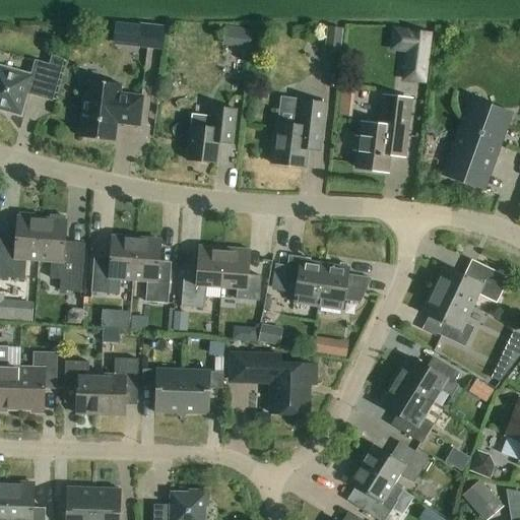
[(139,24),(137,48),(161,51),(164,27),(139,24)]
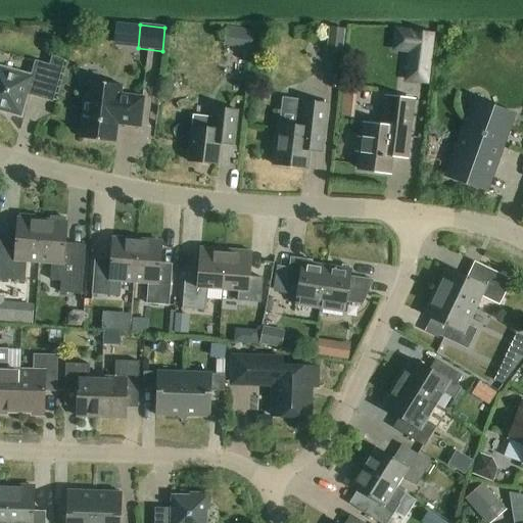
[(328,27),(326,51),(341,53),(344,28),(328,27)]
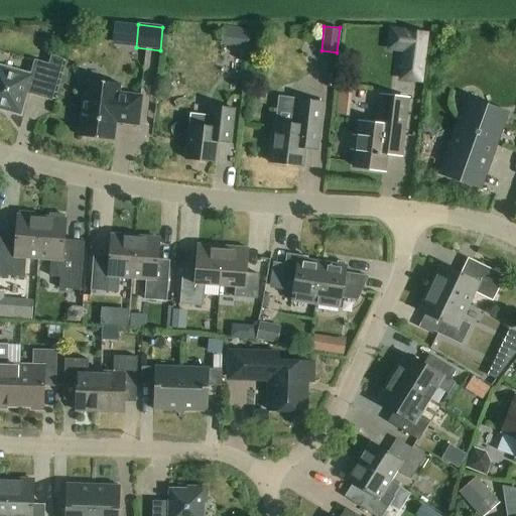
[(224,27),(221,46),(246,49),(249,30),(224,27)]
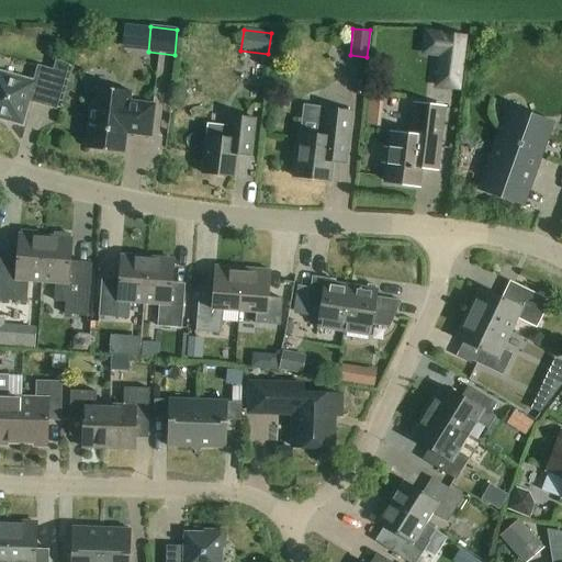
[(440,56),(436,87),(458,90),(464,36),(442,33),(440,56)]
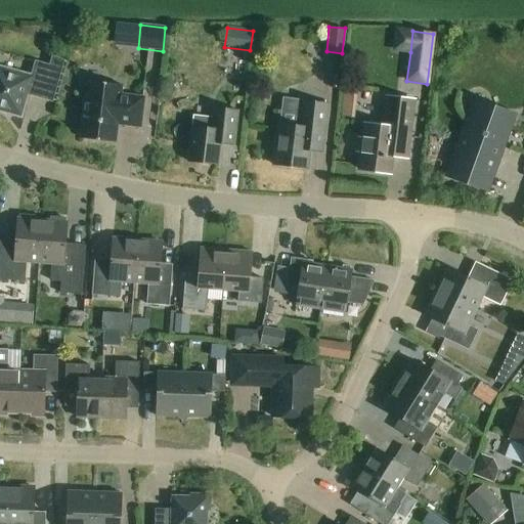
[(51,57),(48,67),(35,62),(31,78),(0,69),(0,111),(20,117),(27,94),(52,101),(63,60),(51,57)]
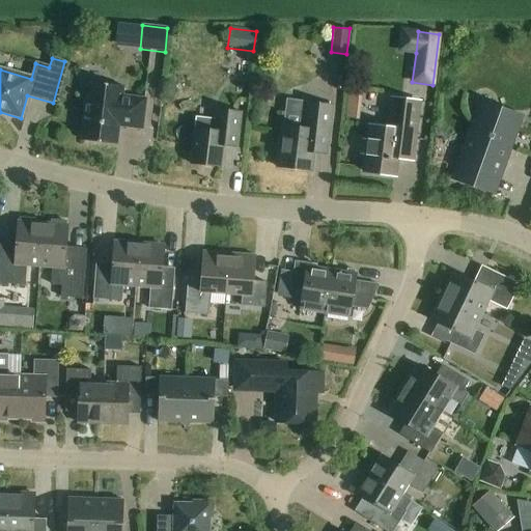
[(122,86),(88,83),(82,141),(115,145),(117,126),(141,129),(144,101),(121,98),(122,86)]
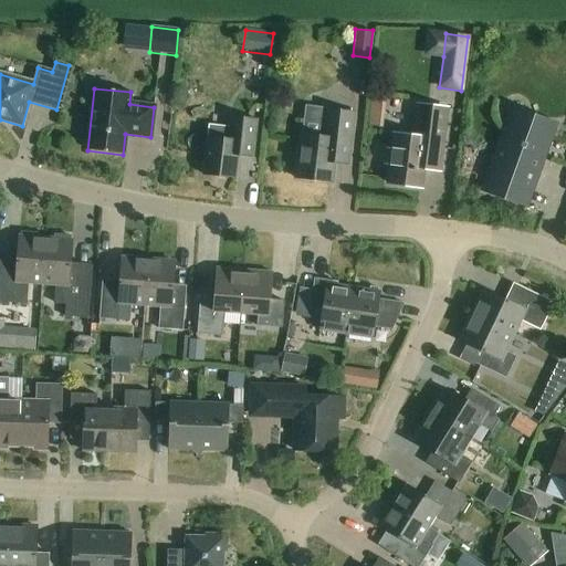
[(370,101),(369,114),(384,115),(385,103),(370,101)]
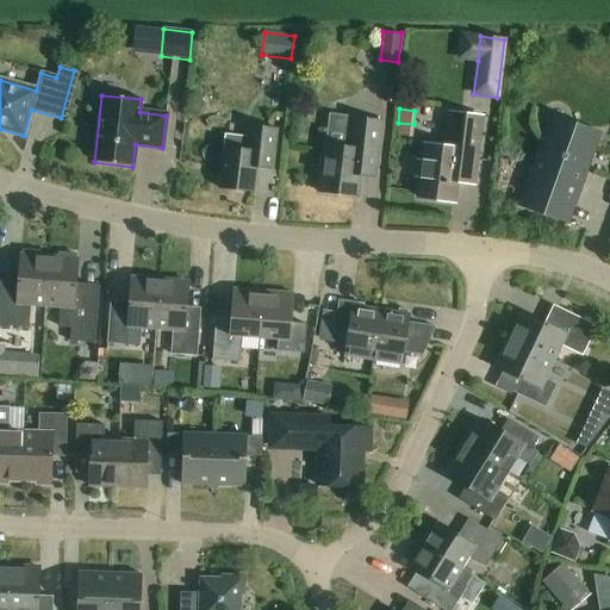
[(480,118),(450,114),(446,149),(425,145),(423,162),(417,161),(415,178),(421,179),(418,198),(453,203),(455,182),(472,185),(480,118)]
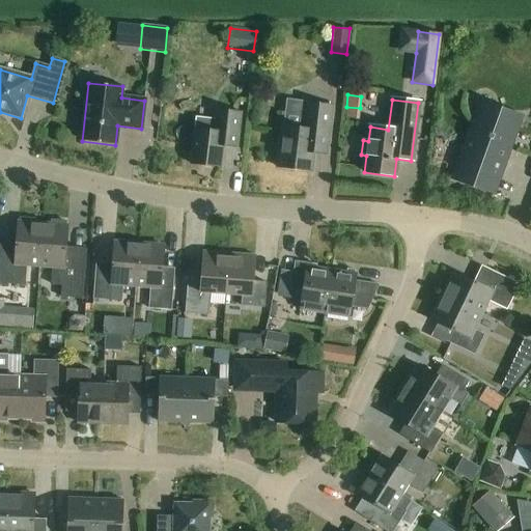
[(331,106),(306,103),(303,129),(282,127),(278,168),(310,172),(313,144),(327,146),(331,106)]
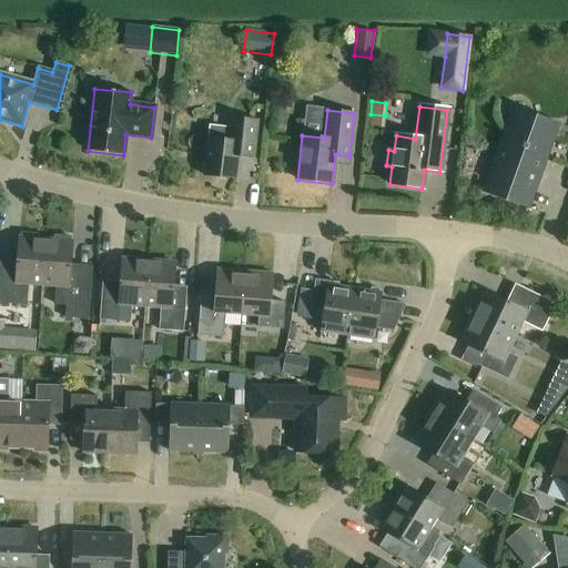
[(257,121),(230,118),(227,141),(208,138),(203,175),(236,180),(239,152),(254,154),(257,121)]
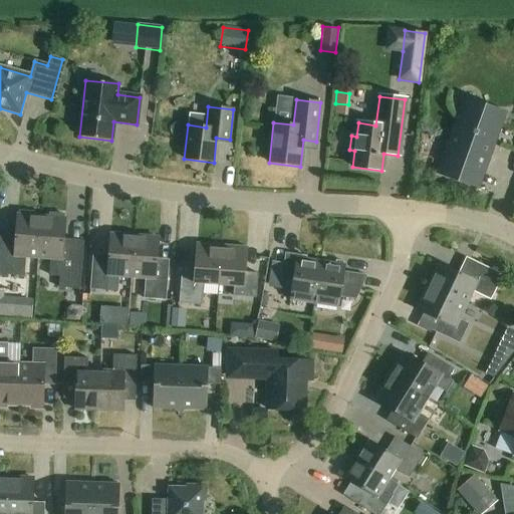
[(500,114),(483,108),(463,112),(442,172),(476,184),(500,114)]
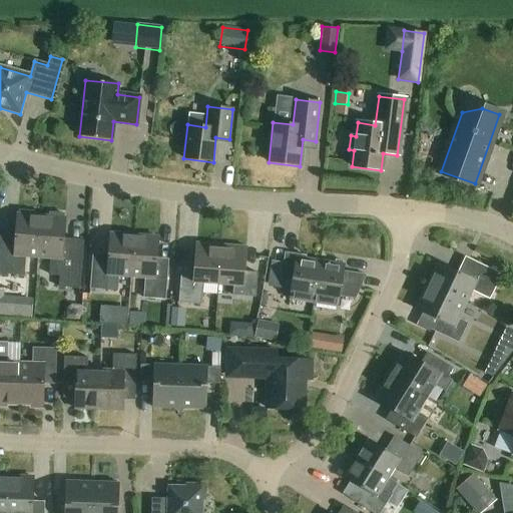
[(25,257),(38,258),(41,217),(17,215),(15,241),(0,239),(0,274),(24,276),(25,257)]
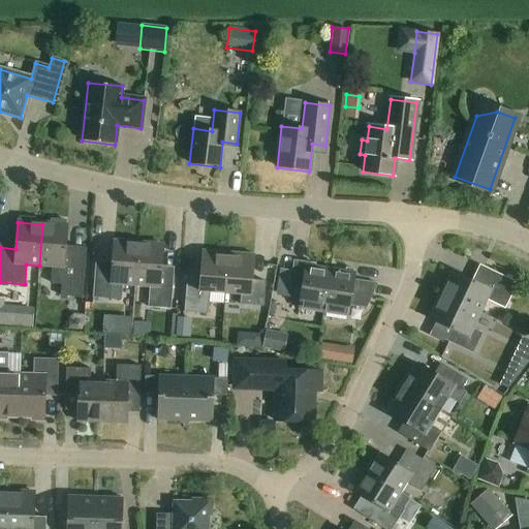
[(67,225),(42,224),(39,266),(52,267),(51,284),(61,284),(60,297),(82,298),(85,254),(65,252),(67,225)]
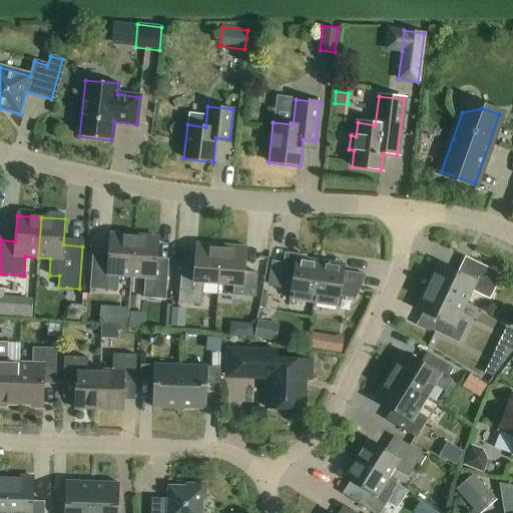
[(118,276),(130,277),(134,236),(109,234),(108,255),(92,253),(89,290),(117,292),(118,276)]
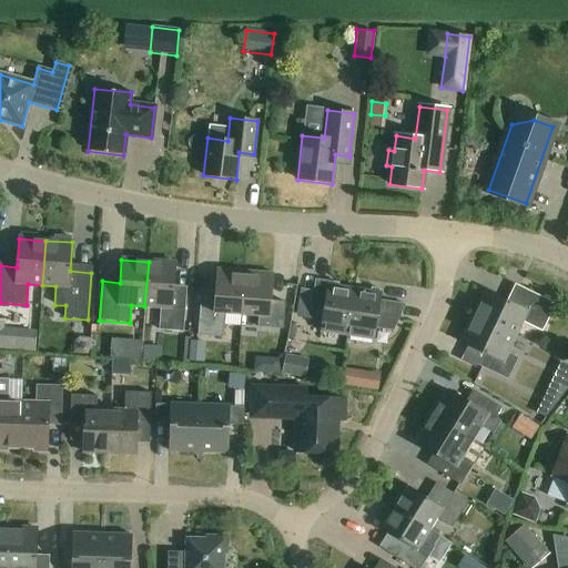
[(149,262),(144,306),(160,307),(159,331),(183,333),(186,287),(173,286),(175,264),(149,262)]
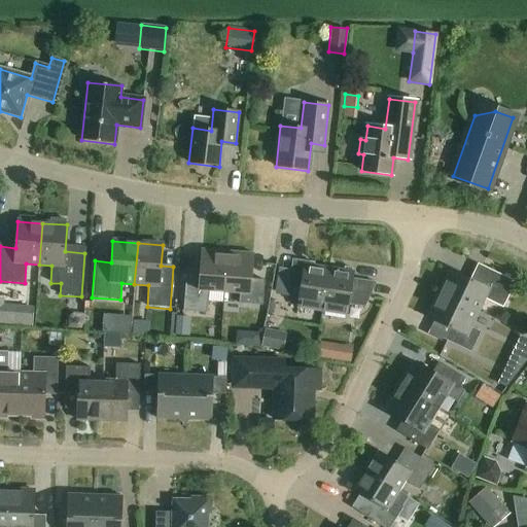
[(223,292),(227,252),(202,250),(200,276),(186,275),(183,312),(206,314),(208,291),(223,292)]
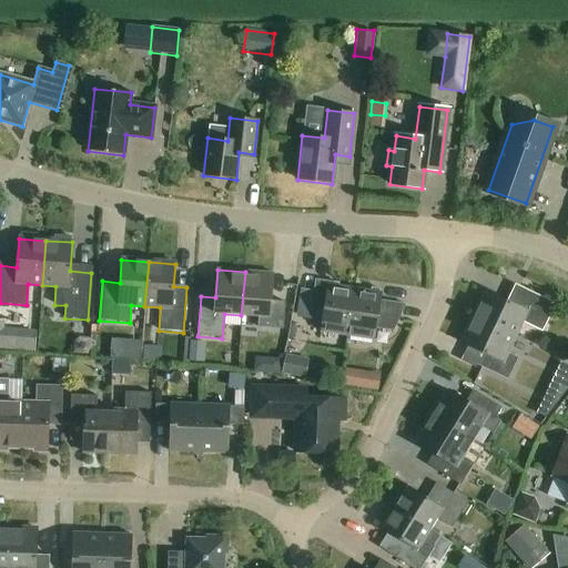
[(273,274),(245,272),(241,315),(259,317),(257,327),(283,330),(284,303),(271,302),(273,274)]
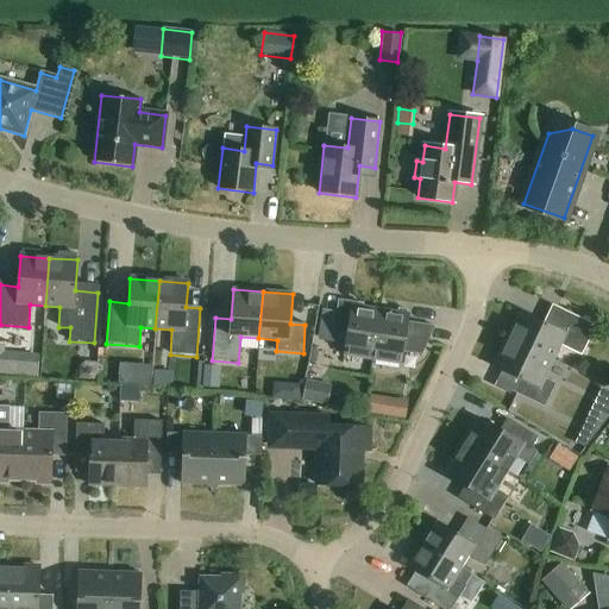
[(338,300),(333,330),(331,344),(345,345),(344,355),(372,359),(380,312),(351,307),(352,302),(338,300)]
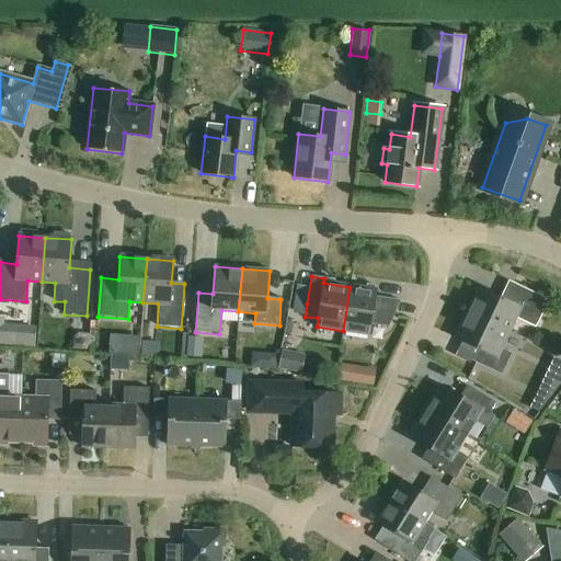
[(480,287),(468,313),(508,332),(521,307),(540,317),(548,300),(513,284),(505,299),(480,287)]
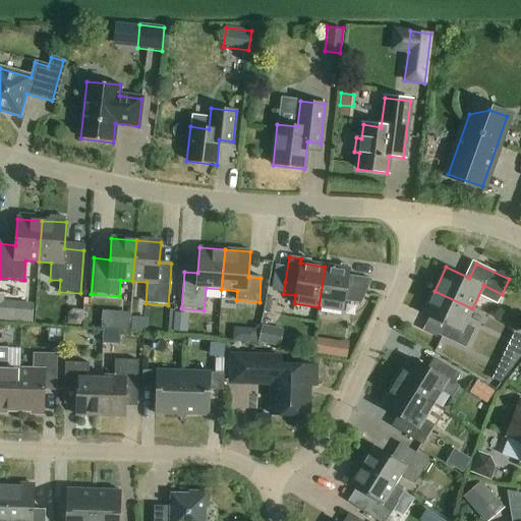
[(325,267),(319,307),(343,310),(344,301),(360,304),(366,291),(368,279),(348,276),(349,271),(325,267)]
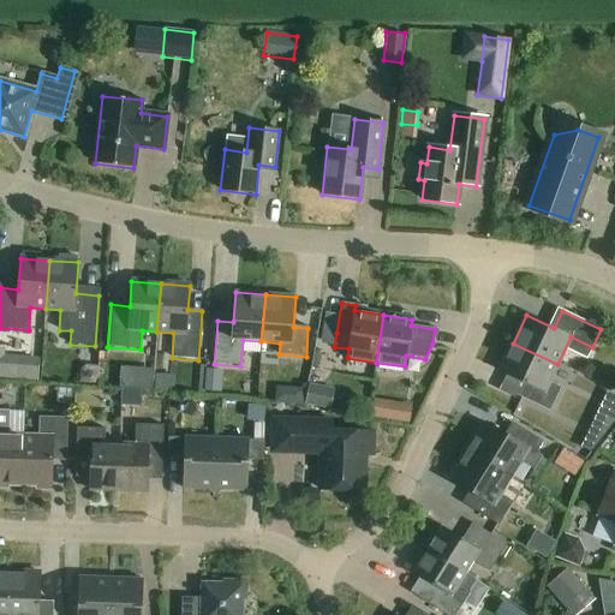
[(557,364),(513,344),(500,372),(527,386),(521,398),(549,411),(560,388),(548,382),(557,364)]
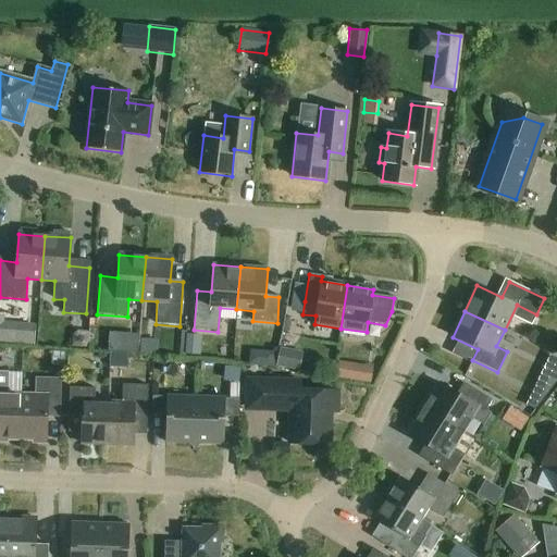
[(110,353),(127,354),(137,355),(138,335),(124,334),(109,334),(108,353),(110,353)]
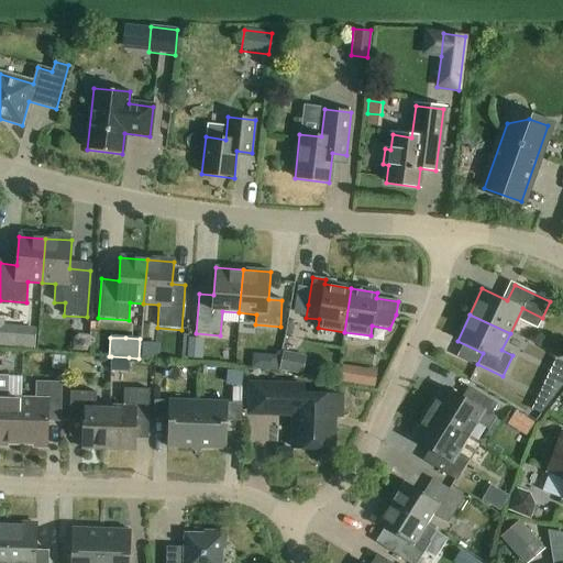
[(282,350),(277,370),(302,375),(306,355),(282,350)]
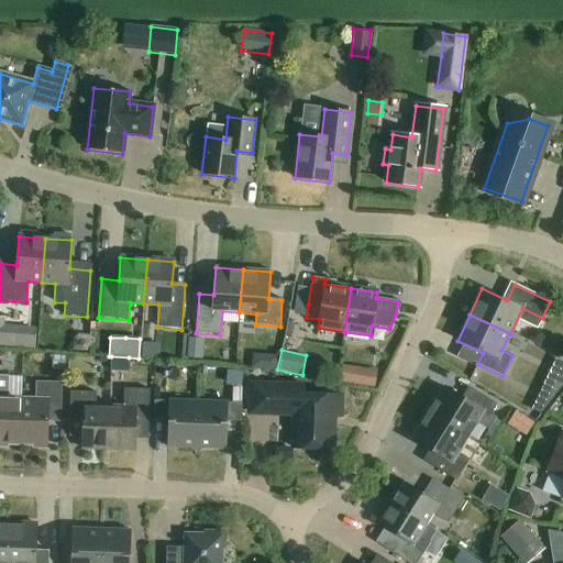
[(355,367),(353,384),(374,387),(376,371),(355,367)]
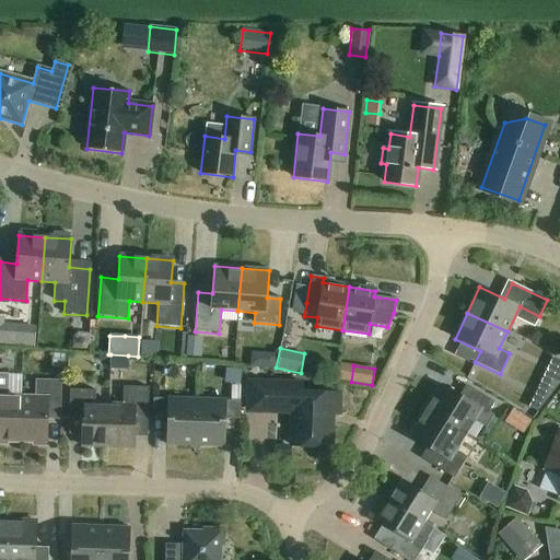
[(8,442),(20,442),(21,397),(8,397),(8,374),(0,373),(0,444),(7,445),(8,442)]
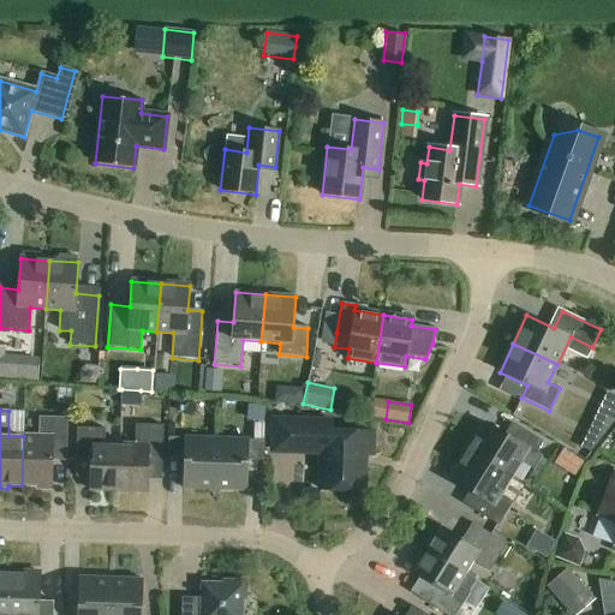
[(586,436),(581,448),(591,452),(598,443),(613,424),(595,417),(586,436)]
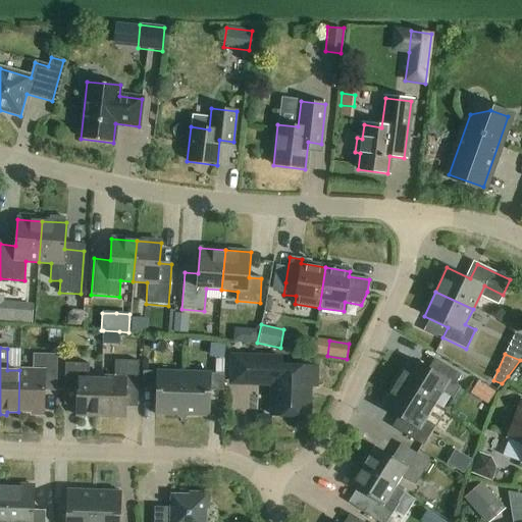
[(19,370),(18,412),(31,412),(31,415),(43,416),(44,390),(56,392),(57,355),(33,355),(33,371),(19,370)]
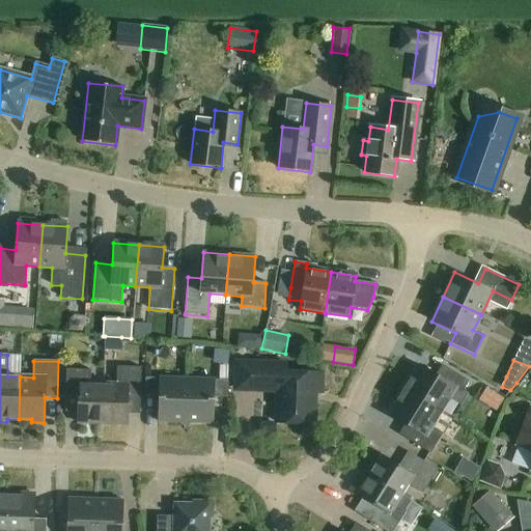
[(233,391),(249,391),(277,392),(276,423),(313,424),(314,394),(322,394),(322,373),(285,372),(285,363),(233,362),(233,391)]
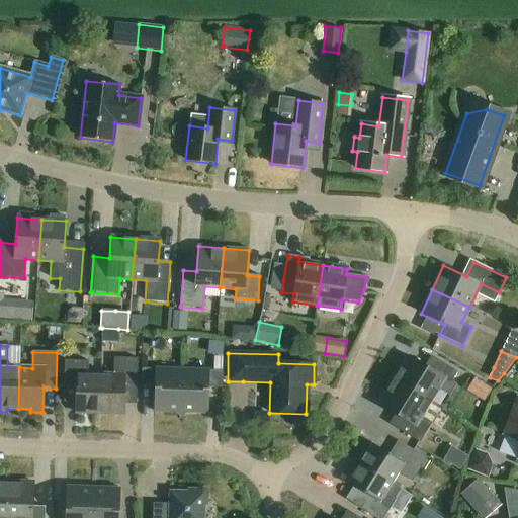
[(409,357),(394,380),(430,403),(444,379),(450,383),(456,372),(435,359),(429,369),(409,357)]
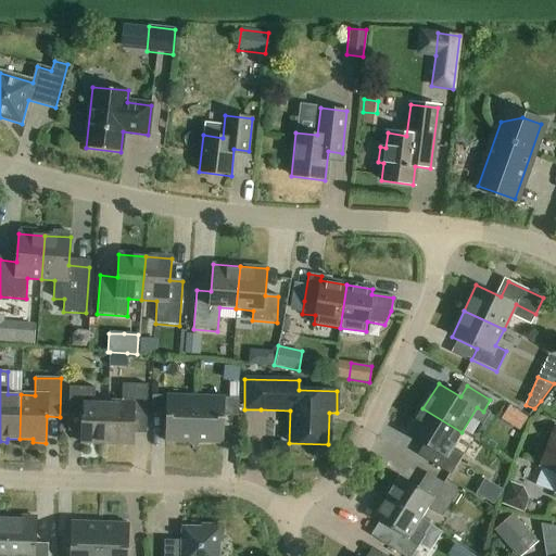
[(108,401),(106,444),(133,445),(133,433),(146,434),(148,384),(122,384),(122,401),(108,401)]
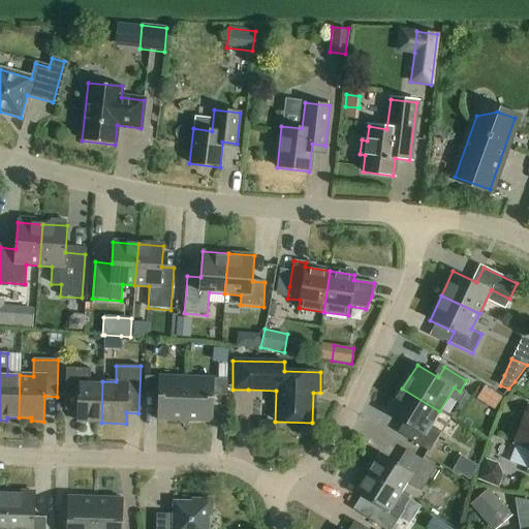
[(76,423),(101,423),(102,381),(90,381),(90,369),(66,368),(64,410),(76,411),(76,423)]
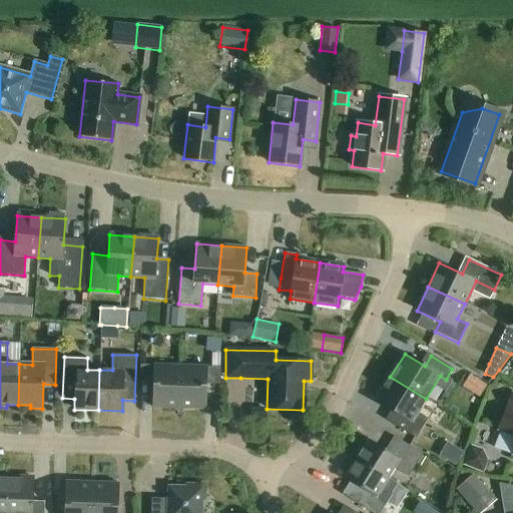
[(152,408),(178,409),(180,366),(153,365),(153,366),(140,366),(140,381),(152,382),(152,408)]
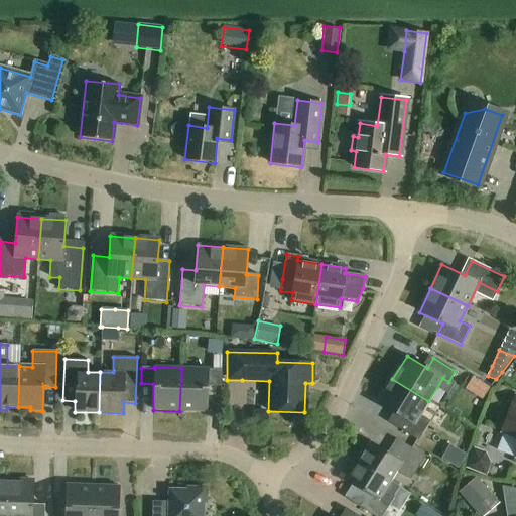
[(181,368),(179,411),(207,412),(208,386),(221,386),(221,371),(209,370),(209,369),(181,368)]
